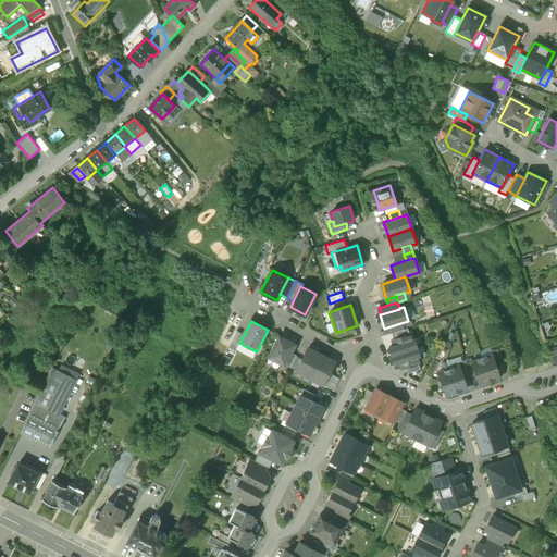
[(400,323),(391,326),(392,333),(403,330),(400,323)]
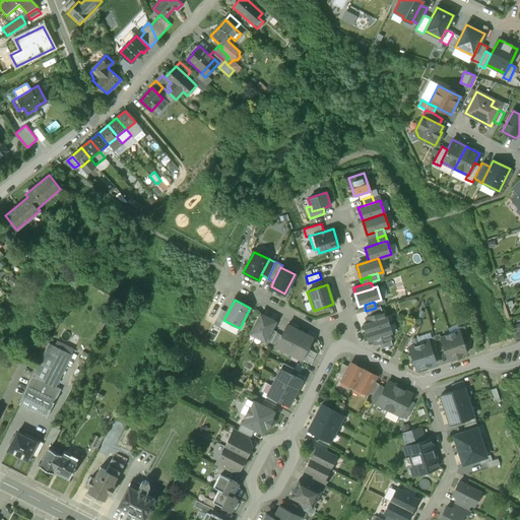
[(366,311),(368,317),(382,312),(380,307),(376,308),(366,311)]
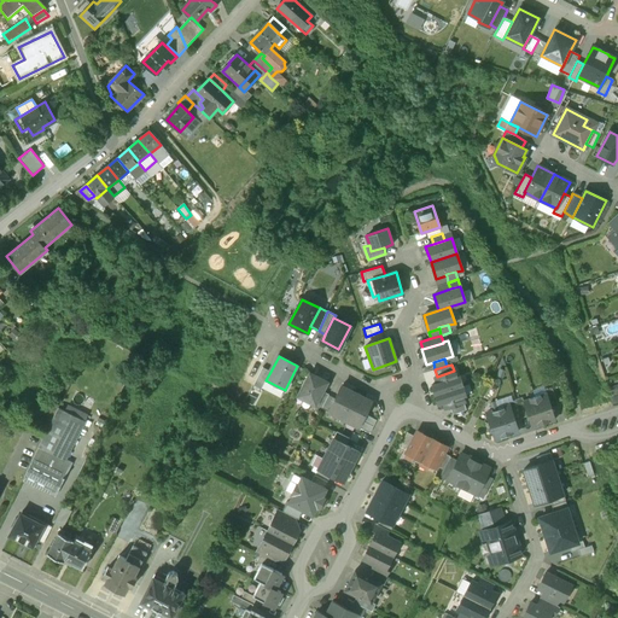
[(266,380),(270,372),(263,368),(254,386),(261,390),(266,380)]
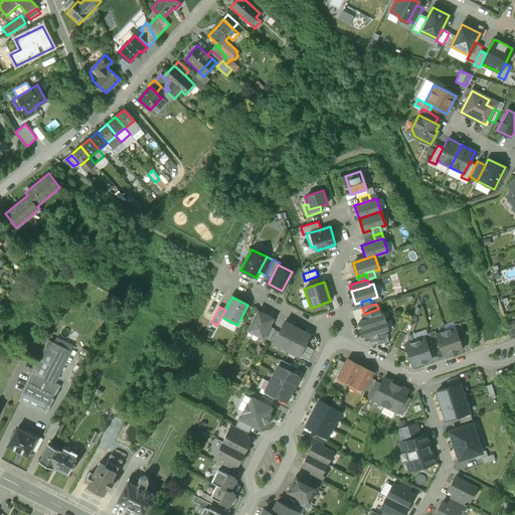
[(364,314),(362,315),(363,320),(359,321),(362,329),(385,322),(382,314),(380,314),(379,309),(378,309),(364,314)]
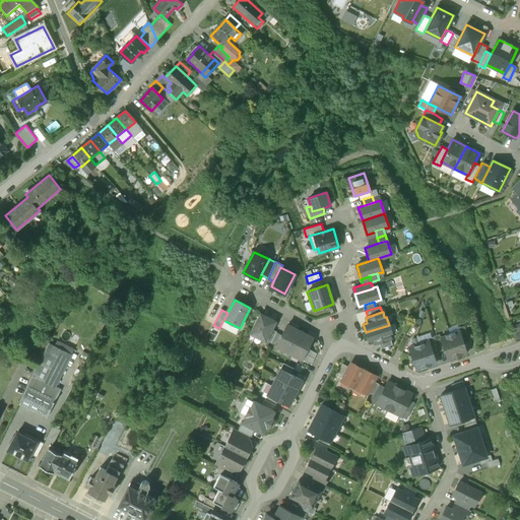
[(274,322),(260,315),(251,333),(265,340),(271,329),(274,322)]
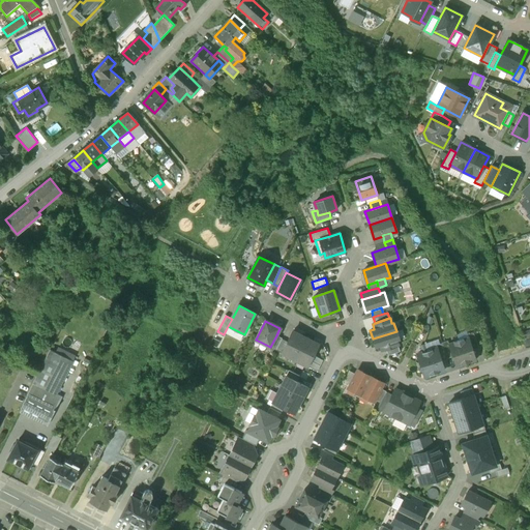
[(287,342),(282,353),(290,357),(301,335),(293,331),(287,342)]
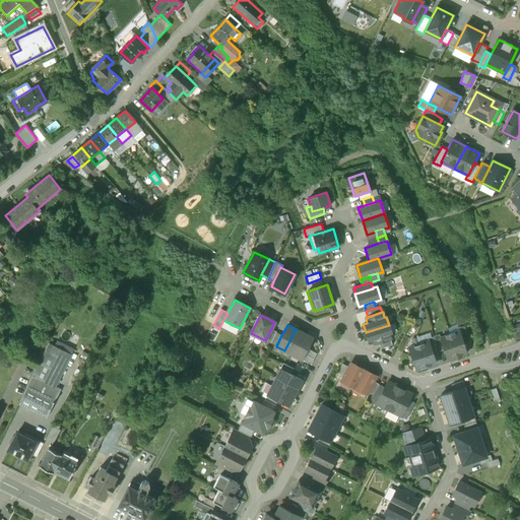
[(389,325),(366,332),(369,340),(373,339),(374,344),(379,343),(390,339),(391,339),(390,333),(392,333),(389,325)]
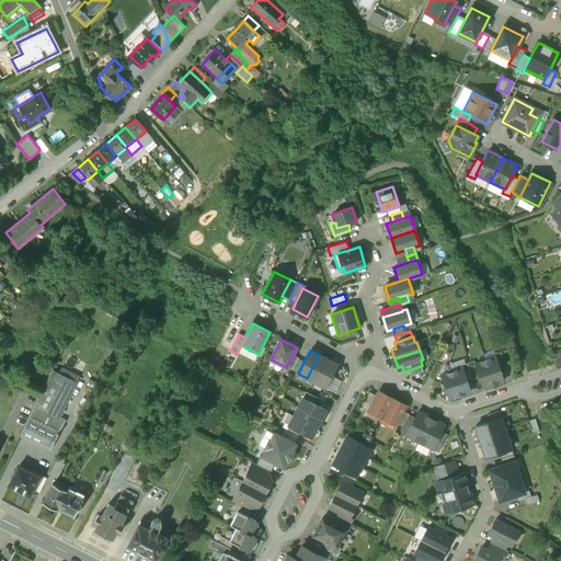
[(506,368),(501,352),(495,354),(495,356),(500,370),(506,368)]
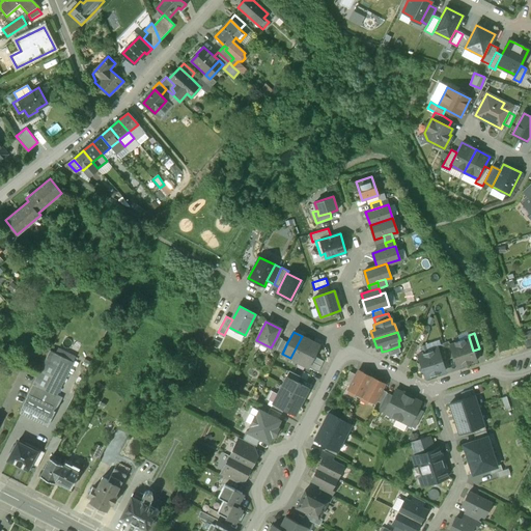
[(271,347),(269,351),(275,354),(282,340),(282,339),(277,336),(271,347)]
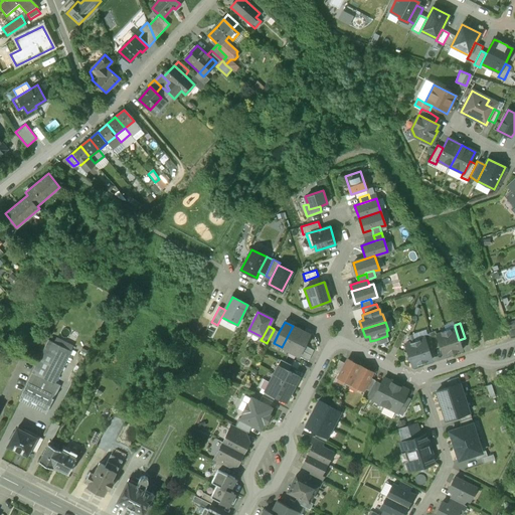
[(293,326),(282,347),(290,351),(301,330),(293,326)]
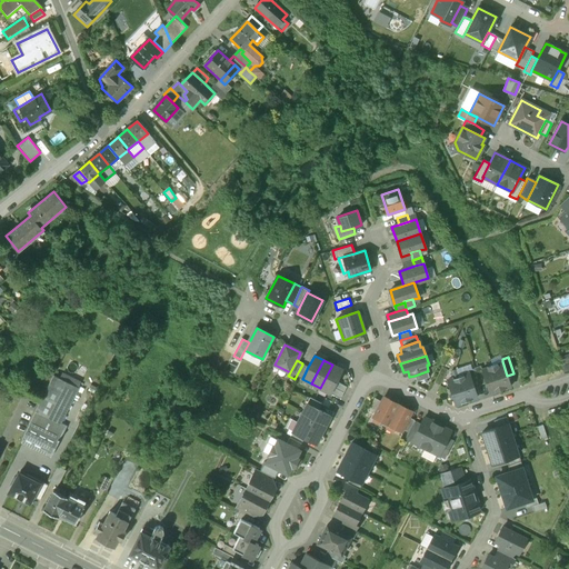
[(502,361),(492,365),(500,390),(511,386),(507,376),(502,361)]
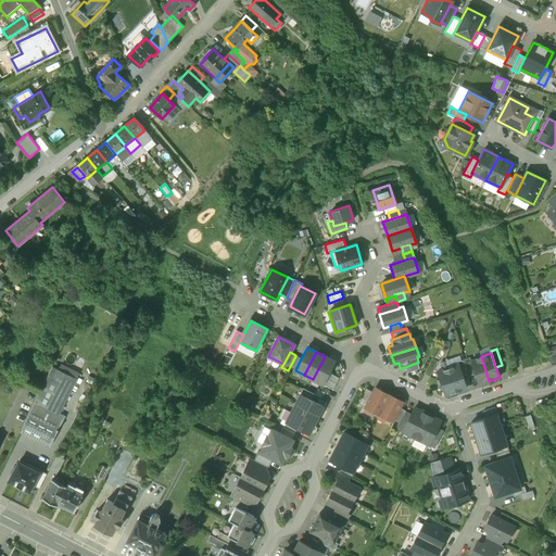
[(295,356),(289,367),(295,370),(301,358),(295,356)]
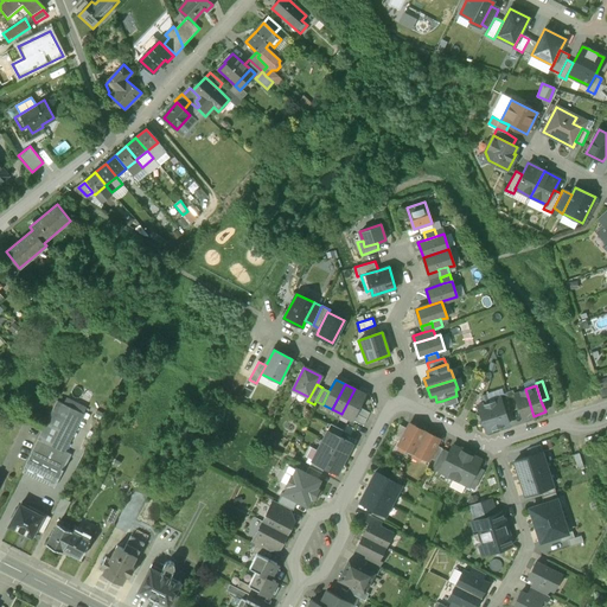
[(365,394),(355,389),(342,414),(352,420),(358,407),(365,394)]
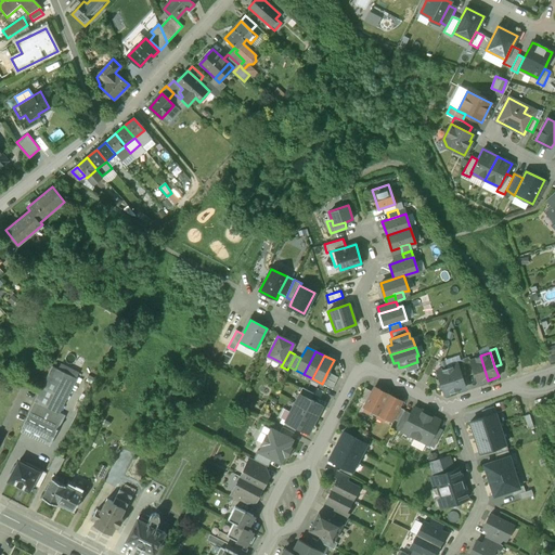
[(480,356),(469,360),(474,373),(477,384),(488,381),(480,356)]
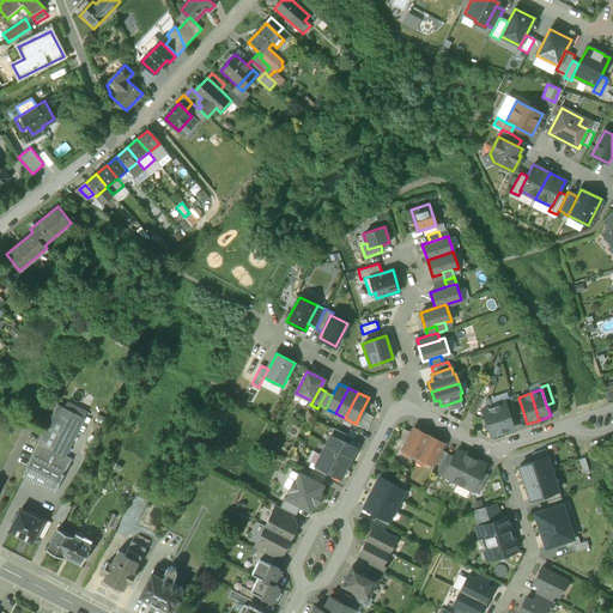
[(517,394),(511,396),(517,414),(523,412),(519,398),(517,394)]
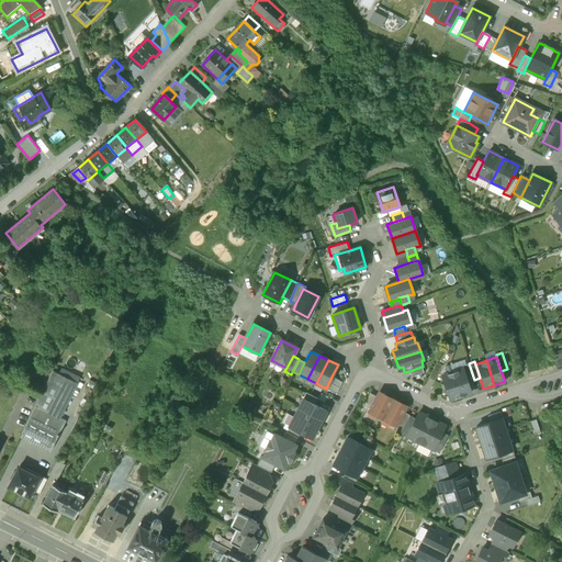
[(437,362),(428,378),(435,381),(442,364),(437,362)]
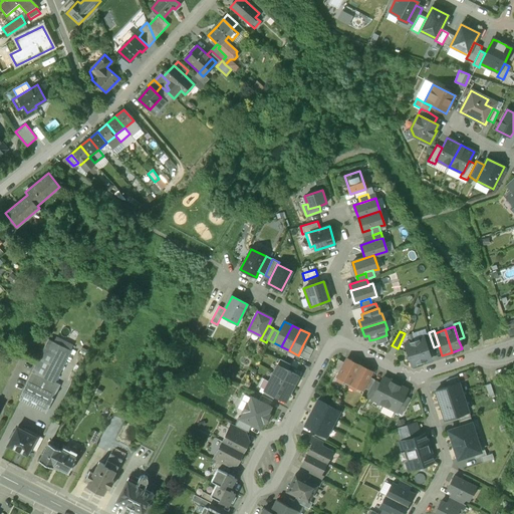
[(429,332),(423,333),(424,336),(428,349),(433,347),(429,332)]
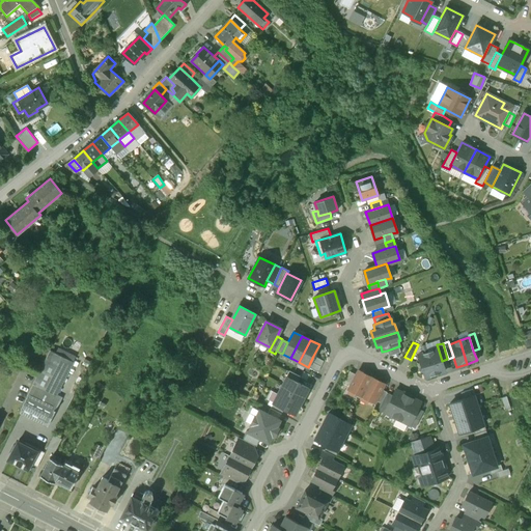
[(398,346),(387,351),(389,356),(400,353),(398,346)]
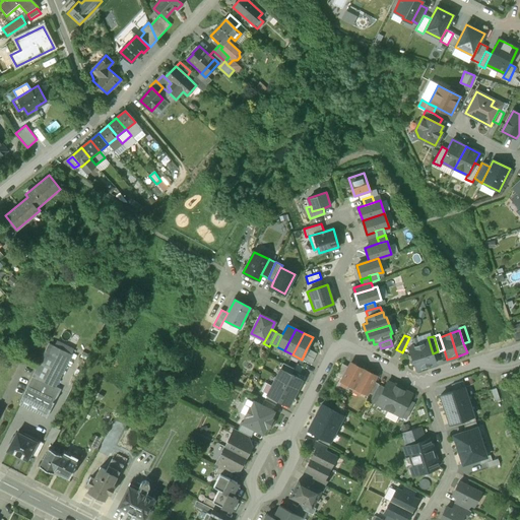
[(433,353),(429,340),(418,343),(426,366),(436,363),(433,353)]
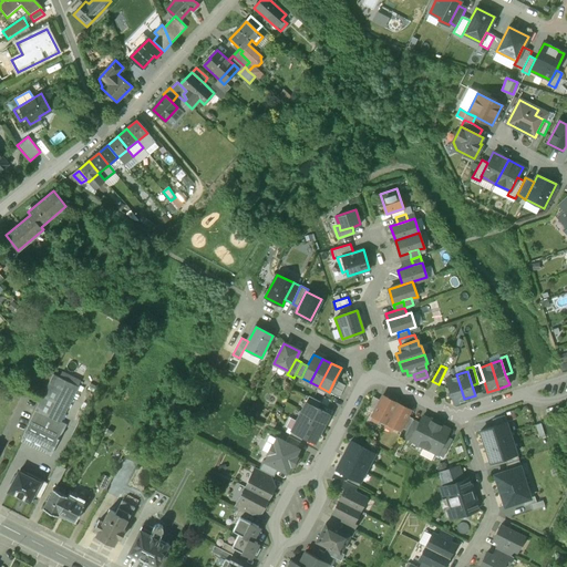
[(53,373),(29,423),(21,440),(51,454),(66,424),(60,421),(78,387),(53,373)]
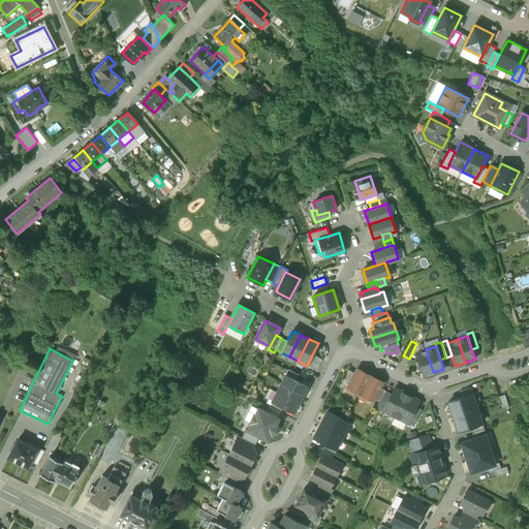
[(426,349),(416,352),(424,375),(433,372),(426,349)]
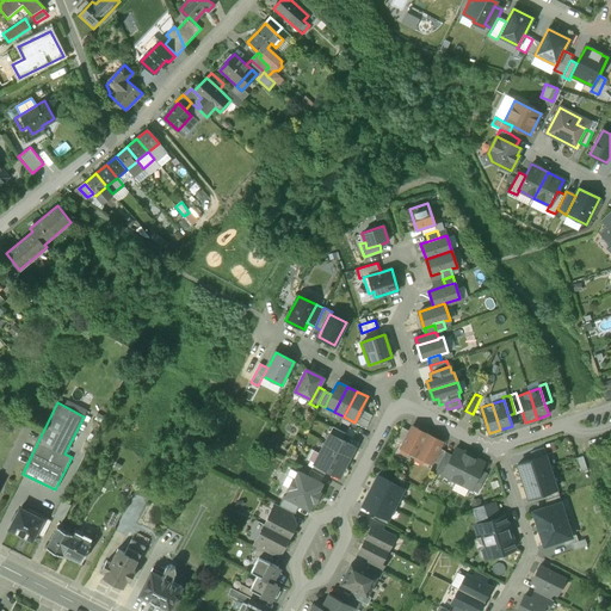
[(372,415),(360,409),(355,423),(365,429),(372,415)]
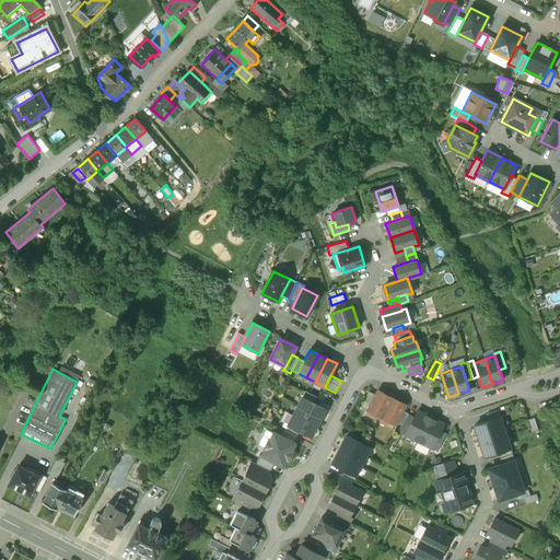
[(392,397),(377,391),(375,395),(370,407),(368,410),(374,413),(373,417),(380,420),(382,418),(392,397)]
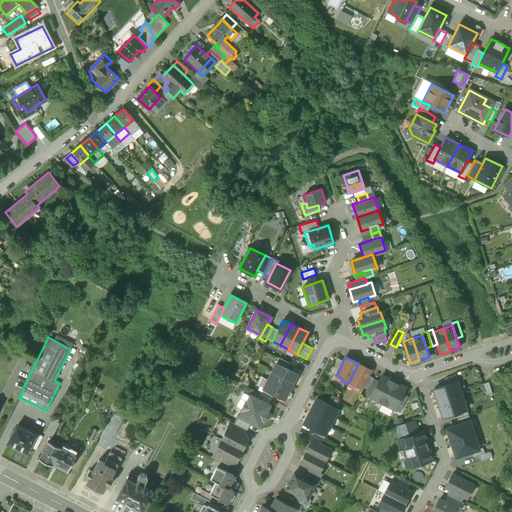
[(289,364),(279,358),(276,363),(287,369),(289,364)]
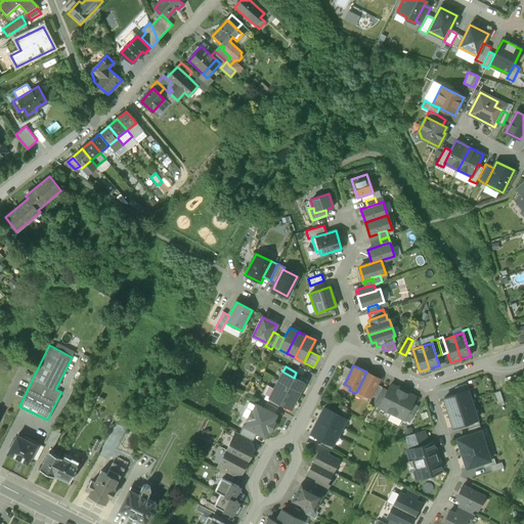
[(351,369),(345,366),(340,378),(346,381),(351,369)]
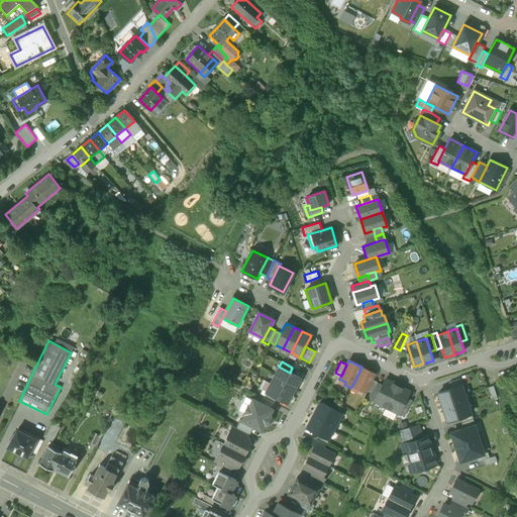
[(290,373),(279,367),(275,376),(296,387),(300,378),(290,373)]
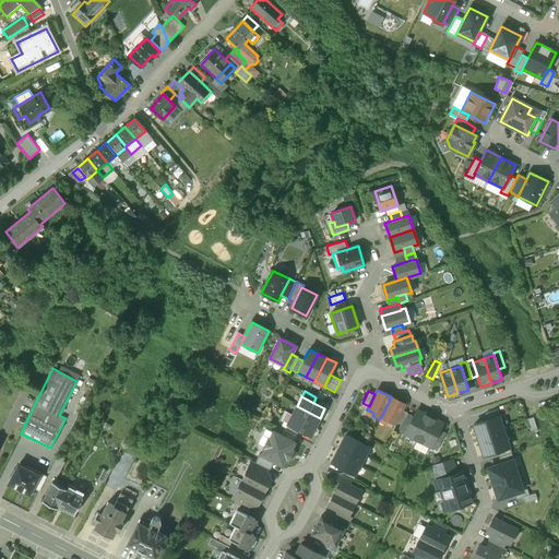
[(404,404),(391,396),(381,417),(389,420),(388,421),(393,425),(395,421),(402,409),(404,404)]
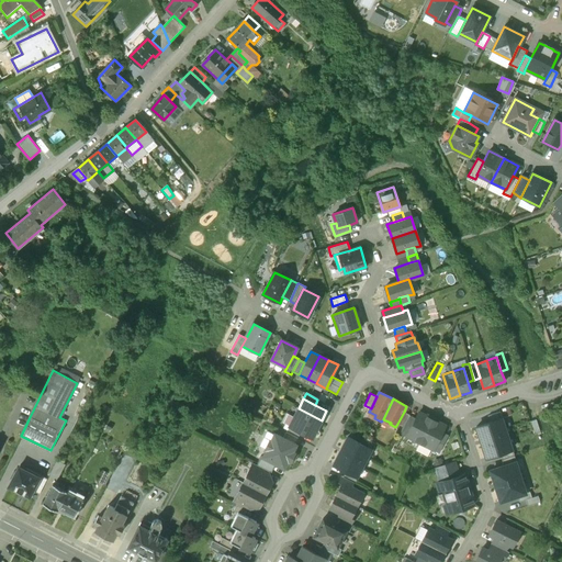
[(322,420),(299,408),(289,426),(301,433),(313,438),(322,420)]
